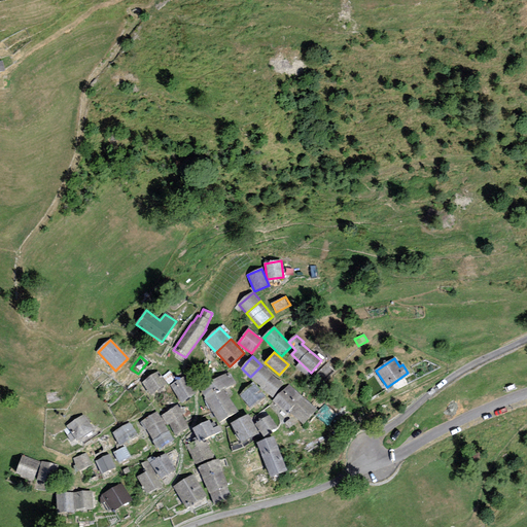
[(282,384),(261,365),(250,377),(271,396),(282,384)]
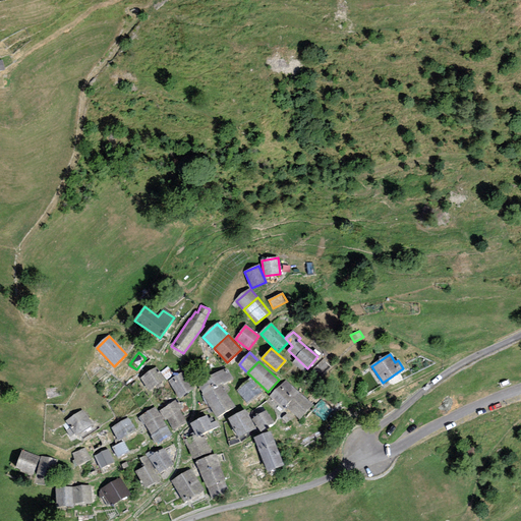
[(173,374),(168,367),(161,372),(167,380),(173,374)]
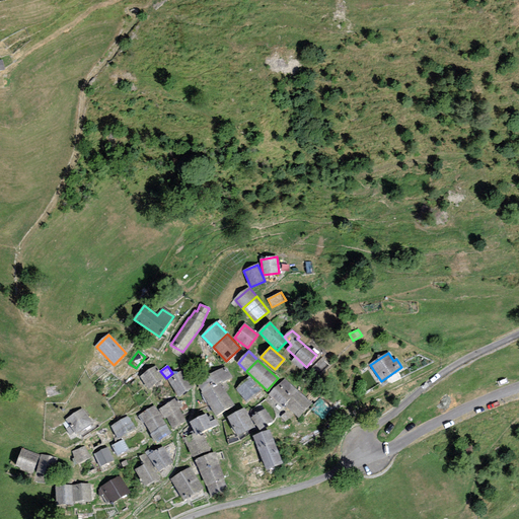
[(163,378),(155,367),(140,377),(148,388),(163,378)]
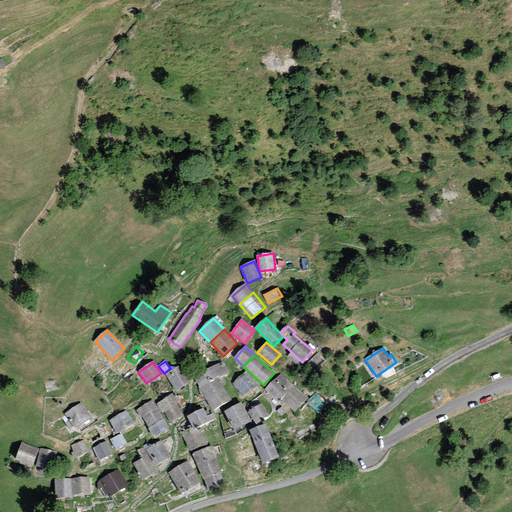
[(229,372),(223,362),(195,377),(199,386),(219,375),(220,377),(229,372)]
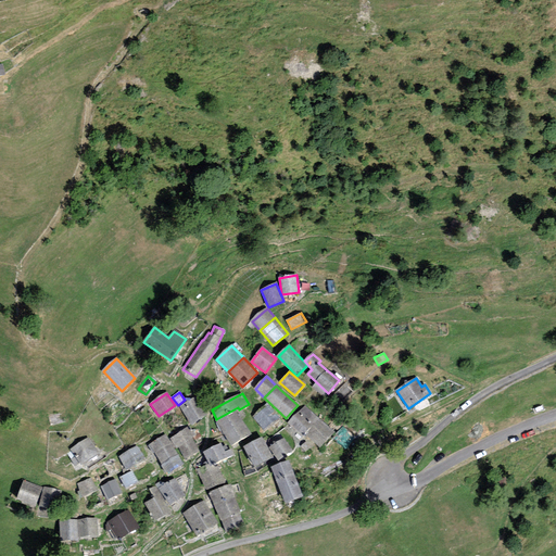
[(206,414),(196,396),(180,406),(191,424),(206,414)]
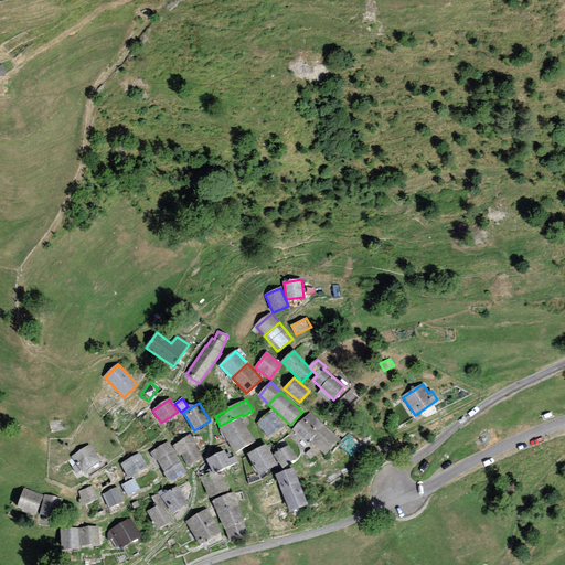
[(283,425),(272,412),(257,424),(268,437),(283,425)]
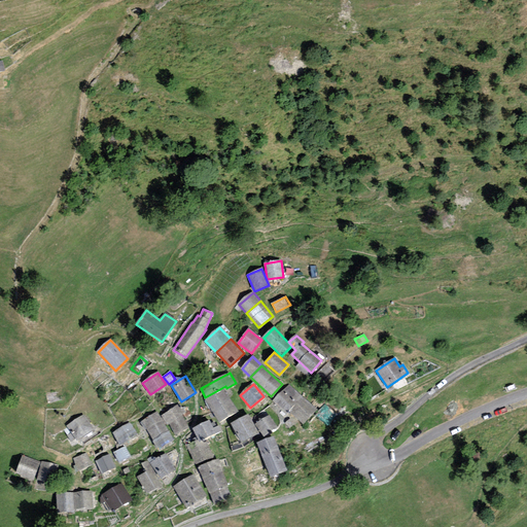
[(315,410),(288,385),(273,400),(286,414),(289,411),(303,423),(315,410)]
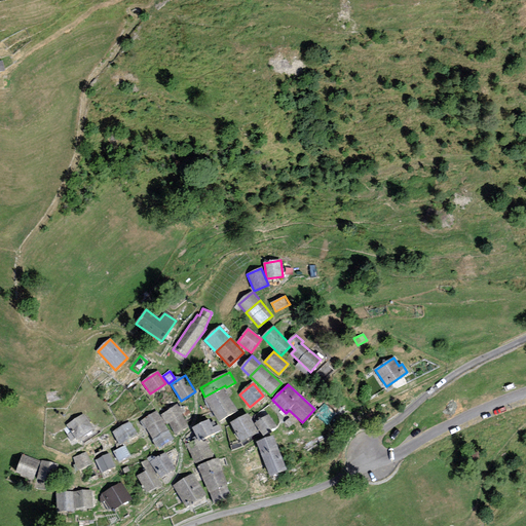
[(236,410),(223,389),(205,400),(219,421),(236,410)]
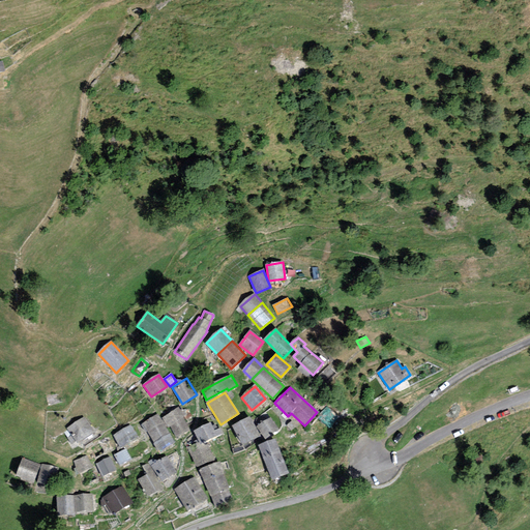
[(339,416),(327,407),(318,417),(330,428),(339,416)]
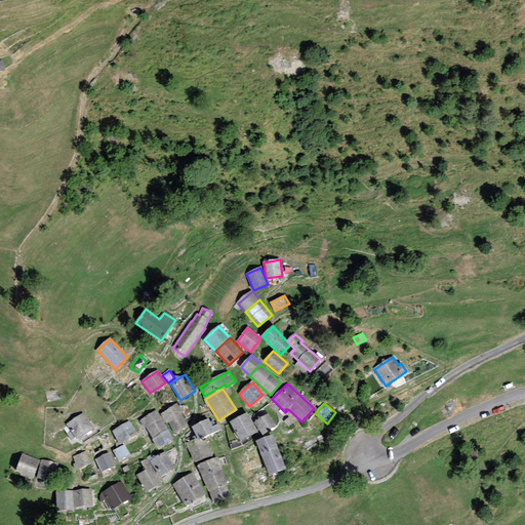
[(182,413),(176,404),(161,414),(167,422),(168,421),(182,413)]
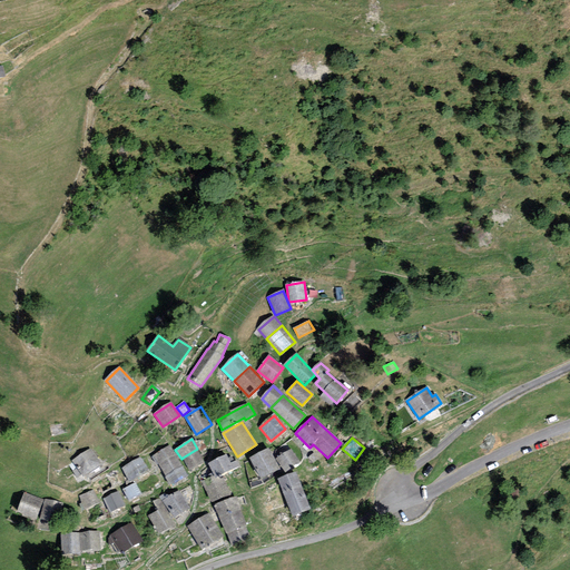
[(175,454),(169,446),(154,457),(158,464),(175,454)]
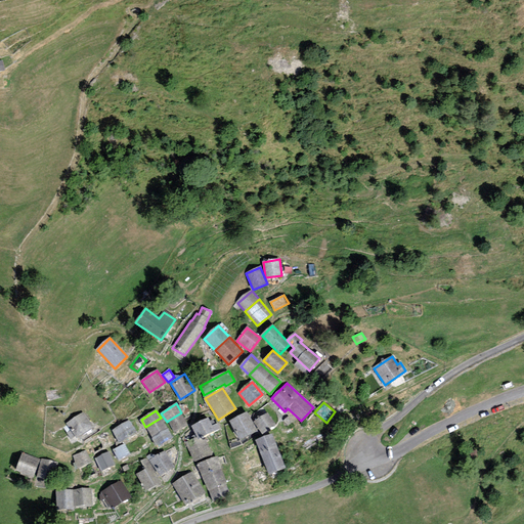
[(92,428),(83,412),(67,424),(77,438),(92,428)]
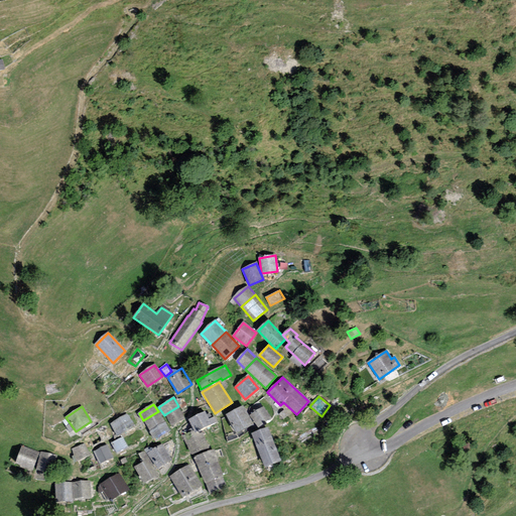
[(184,418),(178,406),(165,414),(170,425),(184,418)]
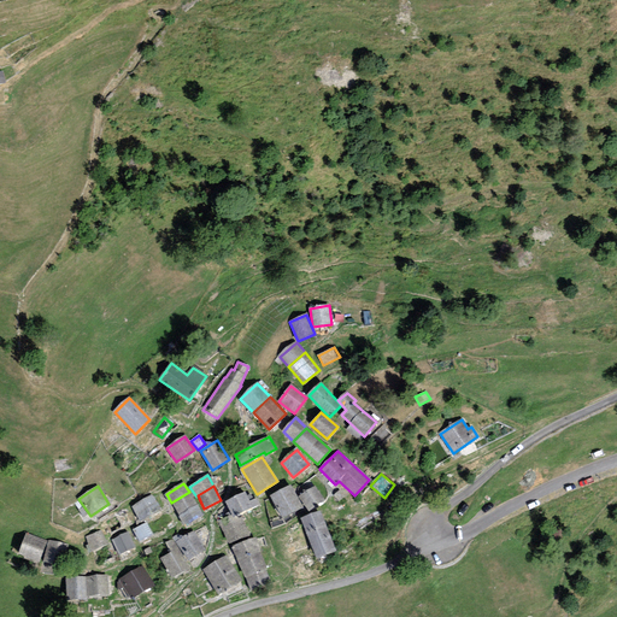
[(303,506),(291,486),(270,497),(282,517),(303,506)]
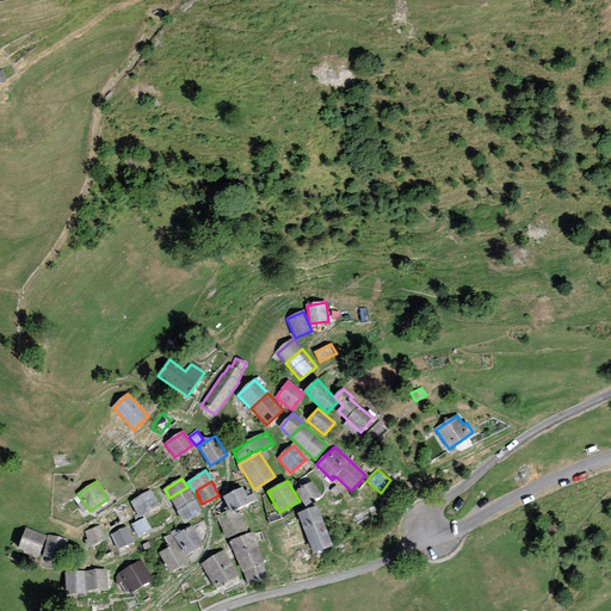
[(320,495),(312,482),(296,492),(306,506),(320,495)]
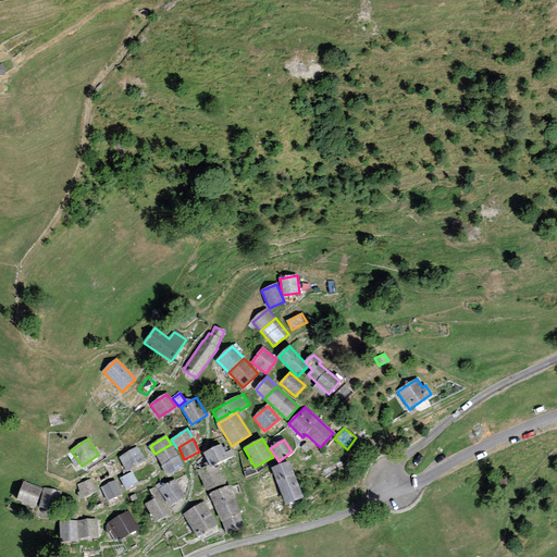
[(311,448),(306,443),(301,447),(306,453),(311,448)]
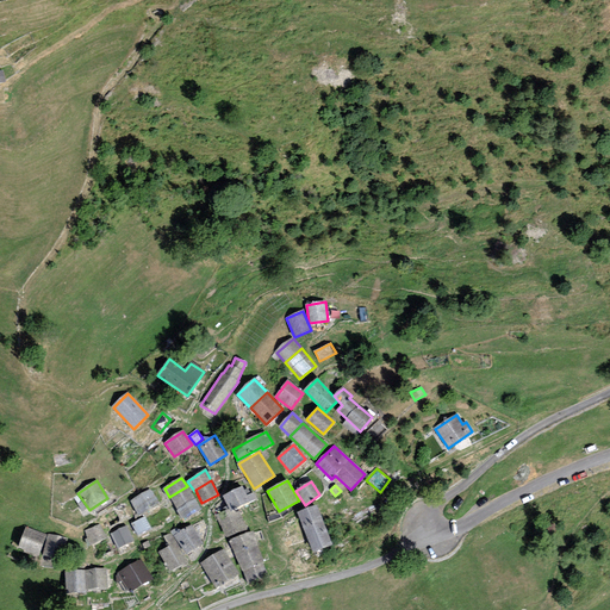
[(194,498),(187,486),(169,497),(176,509),(194,498)]
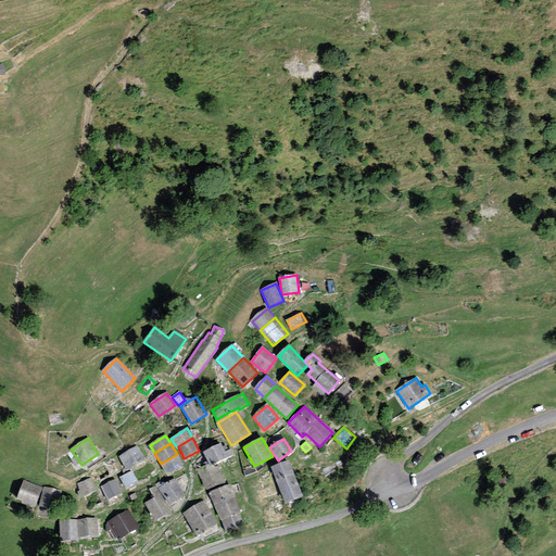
[(225,453),(220,444),(204,453),(210,464),(210,465),(215,463),(234,454),(231,450),(225,453)]
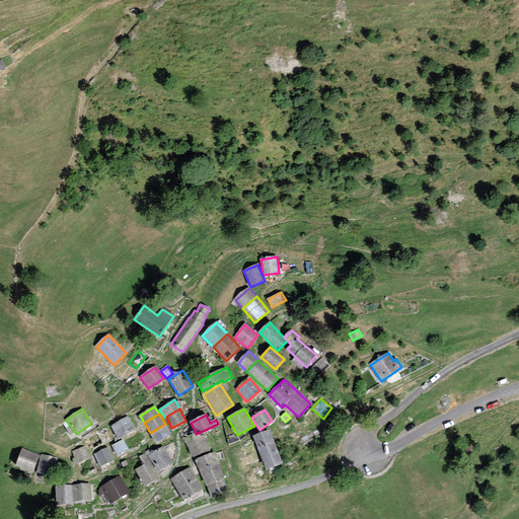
[(135,428),(128,417),(112,427),(118,438),(135,428)]
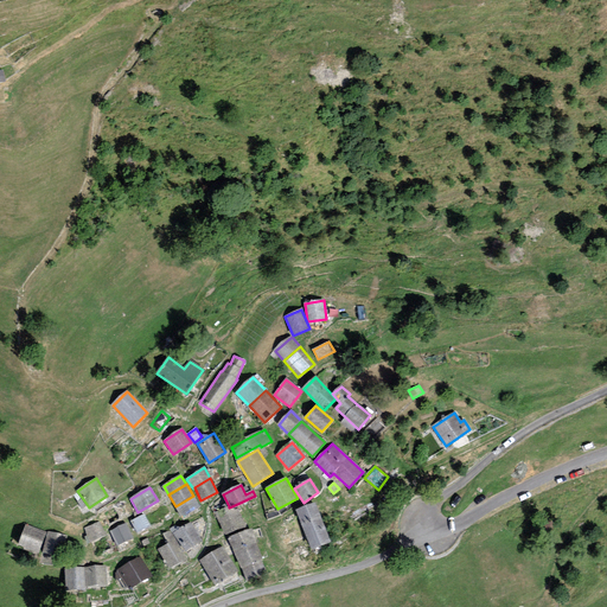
[(199,505),(193,496),(176,506),(181,516),(199,505)]
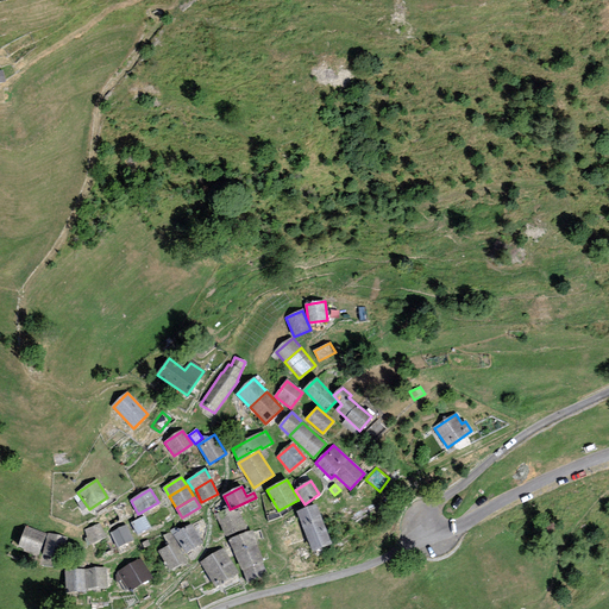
[(331,544),(316,506),(297,513),(313,551),(331,544)]
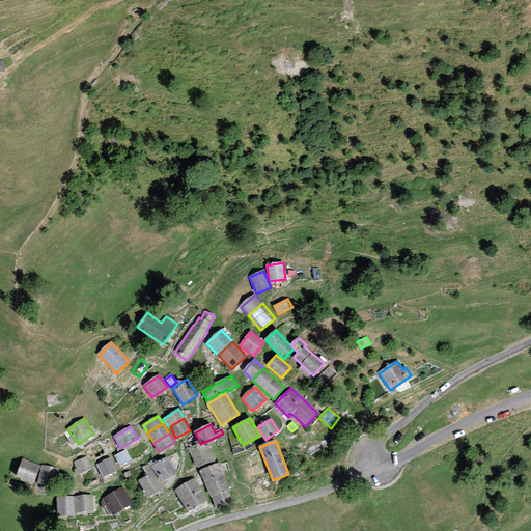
[(214,459),(205,442),(200,444),(200,443),(189,449),(197,468),(214,459)]
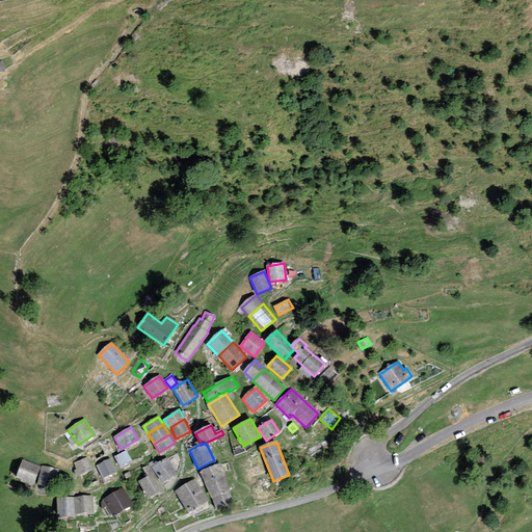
[(131,460),(126,451),(114,457),(120,467),(131,460)]
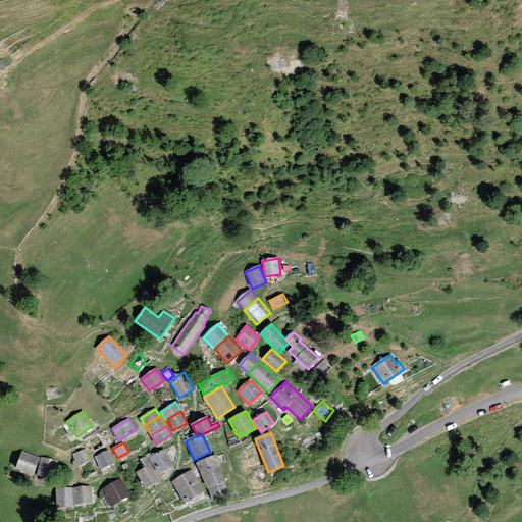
[(91,460),(86,449),(72,455),(79,466),(91,460)]
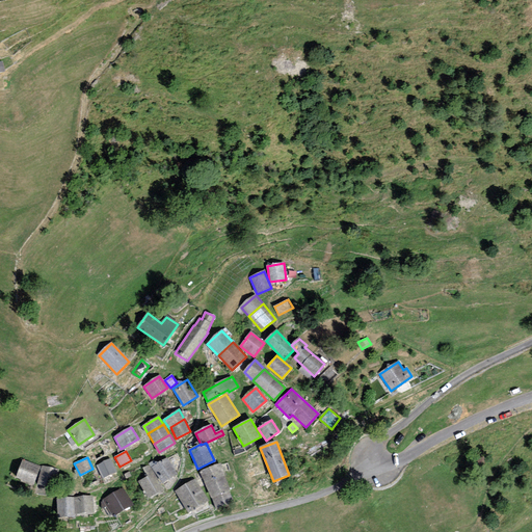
[(177,475),(167,458),(153,468),(162,483),(177,475)]
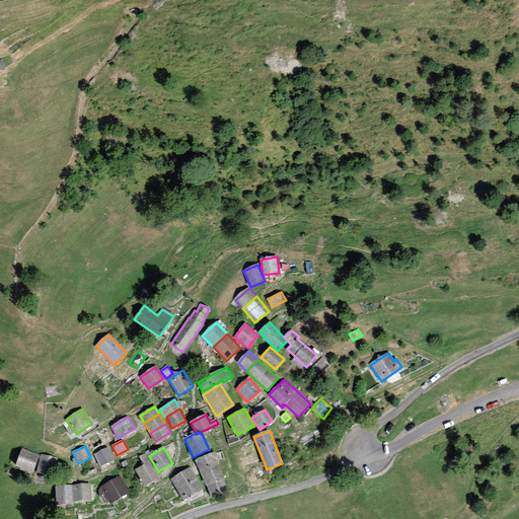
[(107,448),(94,454),(99,466),(113,460),(107,448)]
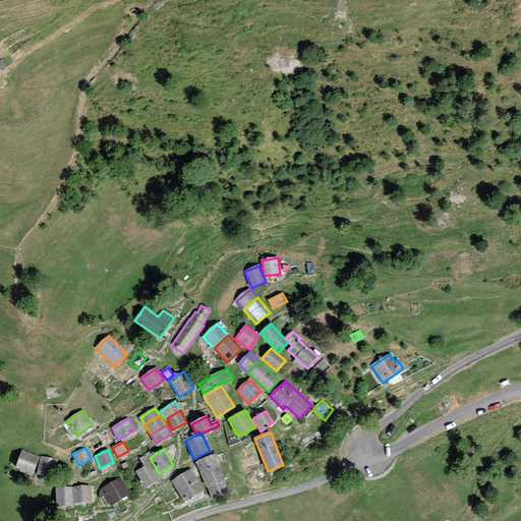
[(39,457),(22,451),(15,468),(33,474),(39,457)]
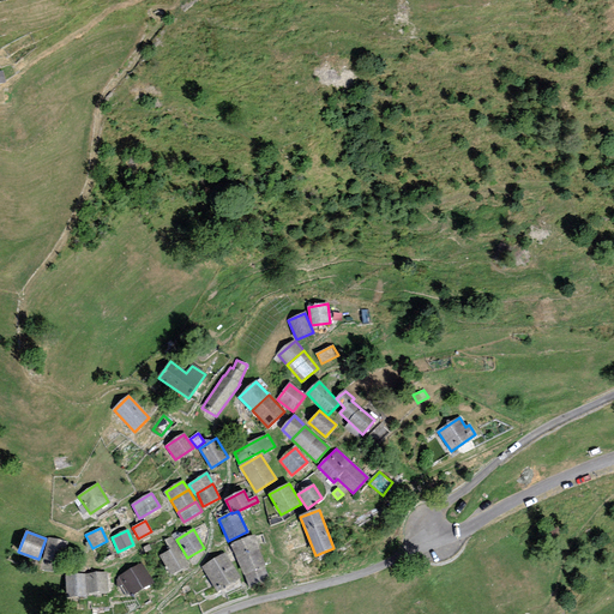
[(188,565),(173,536),(166,541),(170,551),(161,555),(170,575),(188,565)]
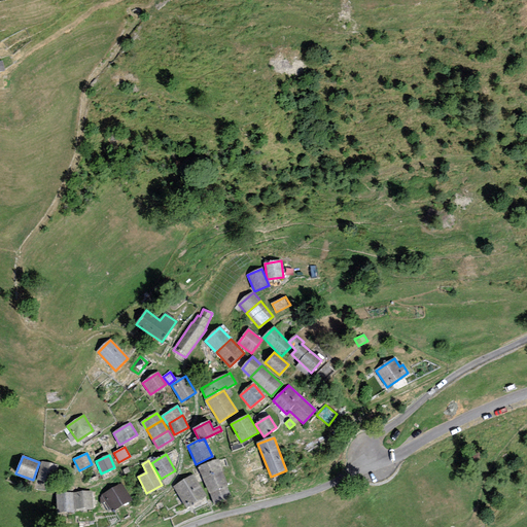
[(226,485),(218,460),(200,467),(210,492),(213,503),(231,497),(226,485)]
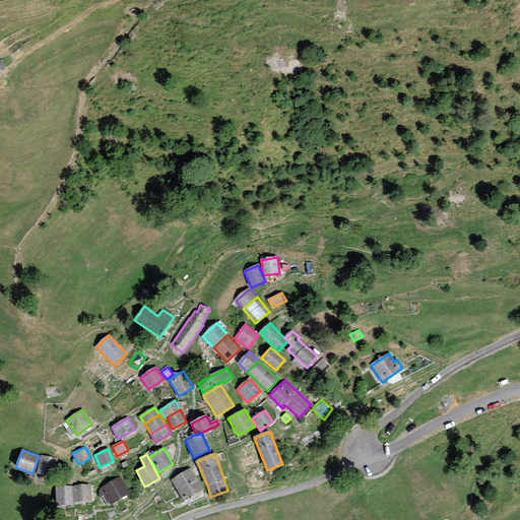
[(57,460),(41,456),(35,481),(51,485),(57,460)]
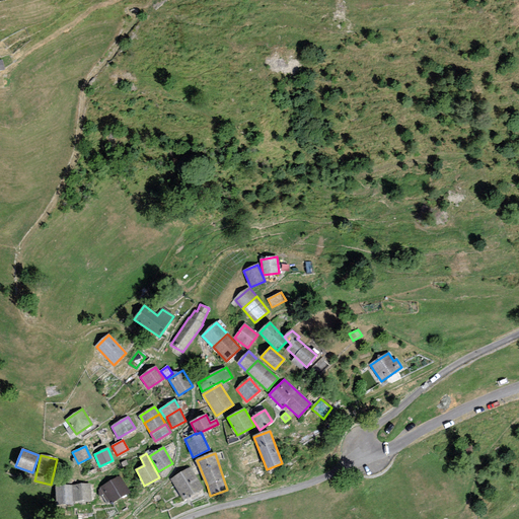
[(202,489),(190,468),(171,479),(183,500),(202,489)]
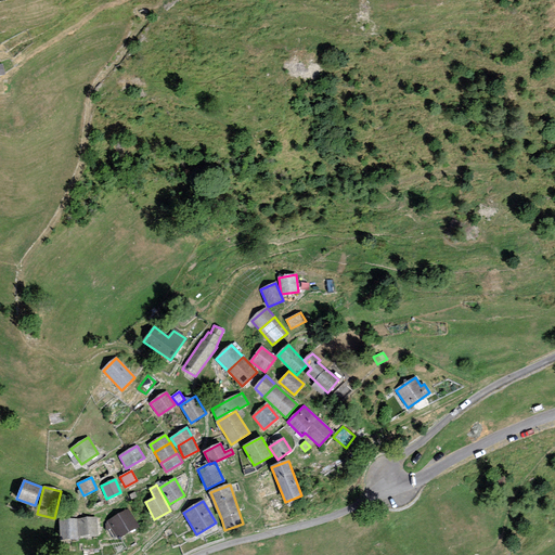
[(138,527),(128,510),(107,521),(118,539),(138,527)]
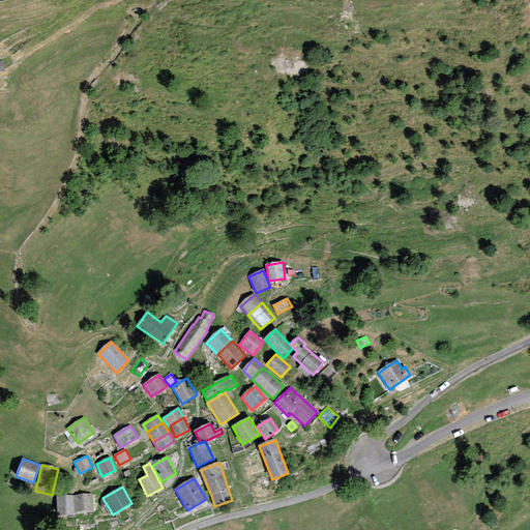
[(93,510),(91,495),(75,496),(76,512),(93,510)]
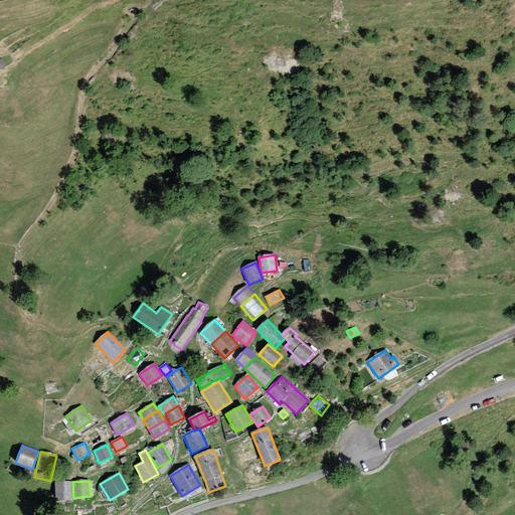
[(72,500),(71,482),(55,483),(56,501),(72,500)]
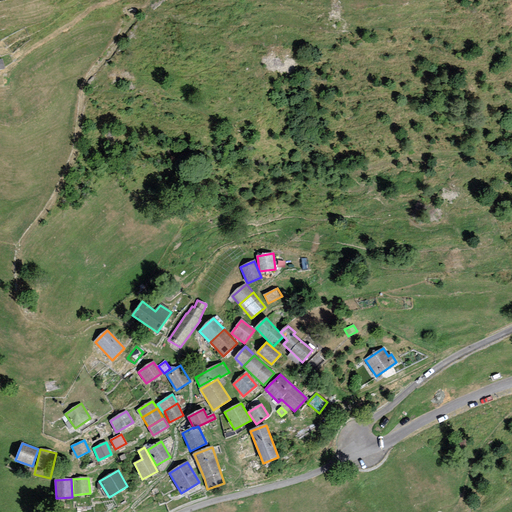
All buildings are outlined.
